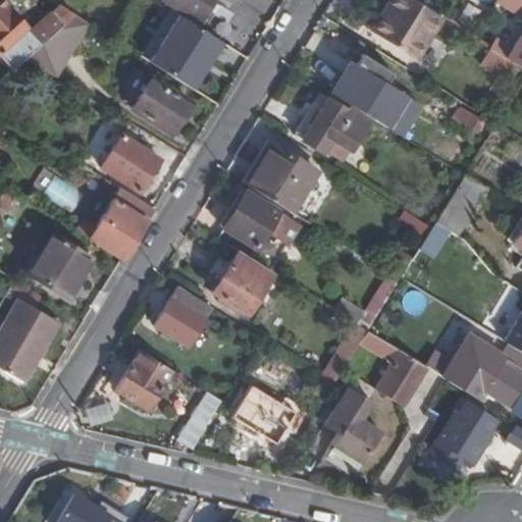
[(163,0),(199,21),(212,0),(163,0)]
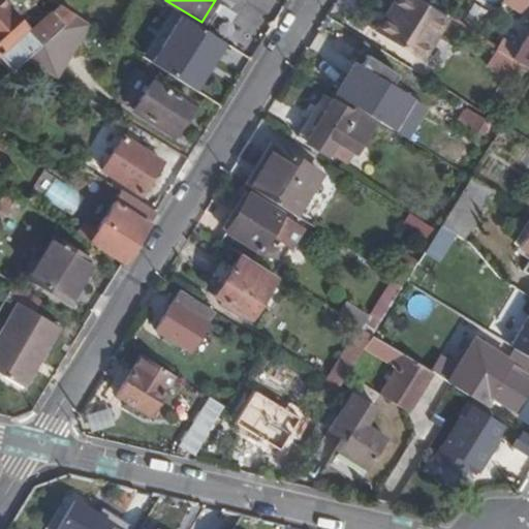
[(436,35),(447,18),(418,0),(397,0),(393,8),(397,10),(381,35),(416,57),(432,32),(436,35)]
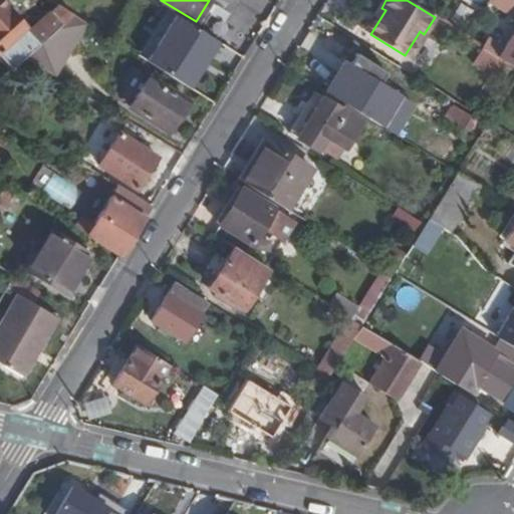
[(513,66),(513,0),(489,0),(489,1),(513,15),(513,31),(504,47),(489,37),(483,47),(513,66)]
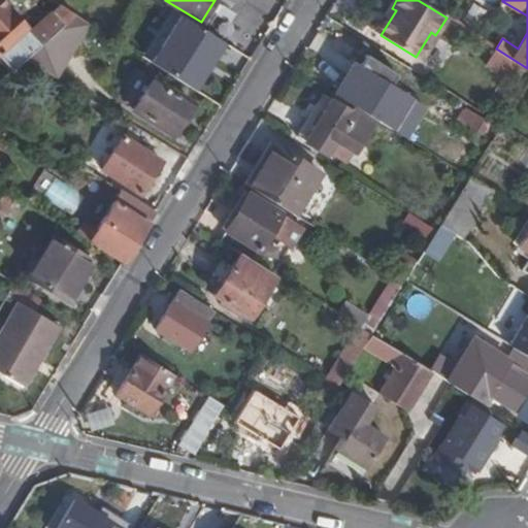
[(0,47),(23,27),(0,1),(0,47)]
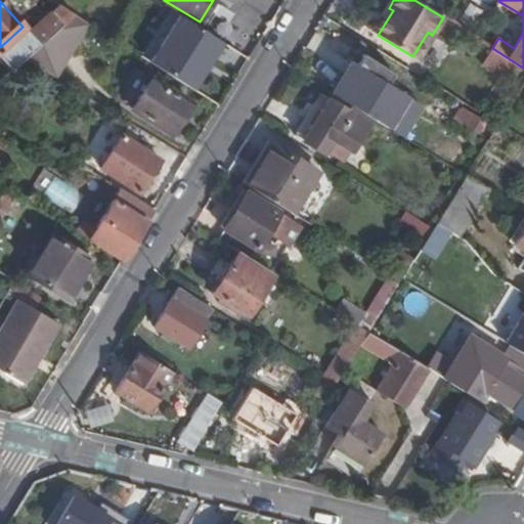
[(40,45),(75,15),(59,6),(29,33),(40,45)]
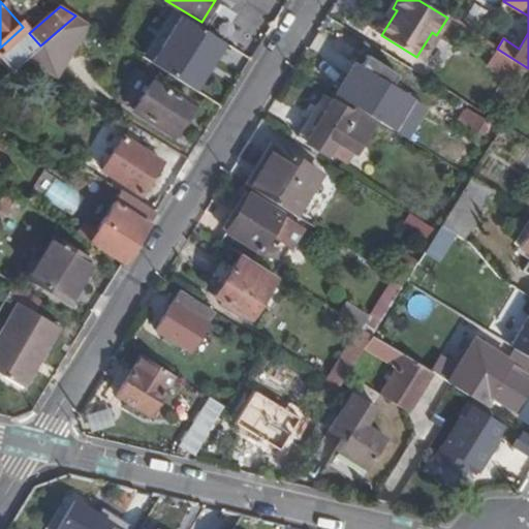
[(393,8),(377,32),(381,35),(397,10),(393,8)]
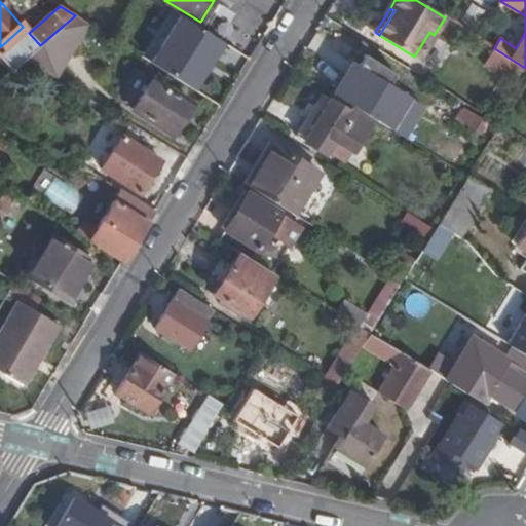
[(200,89),(224,41),(165,13),(142,62),(200,89)]
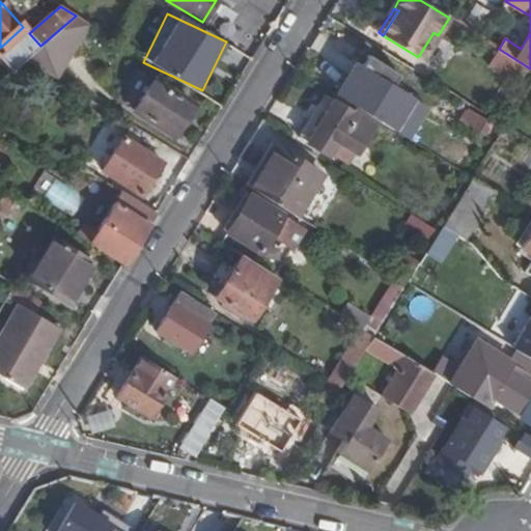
[(57,78),(91,25),(76,16),(40,46),(26,59),(57,78)]
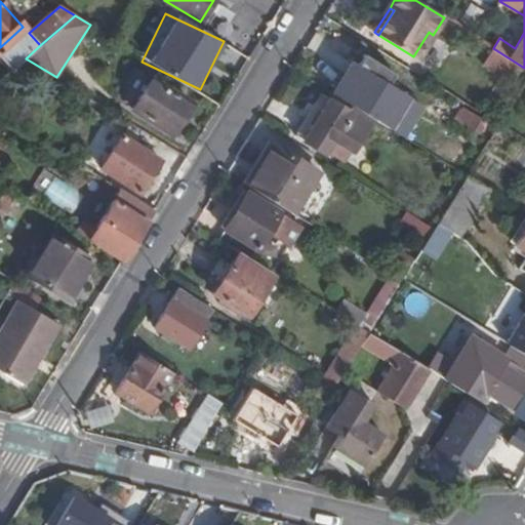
[(0,47),(0,55),(12,70),(26,58),(40,45),(29,33),(23,27),(0,47)]
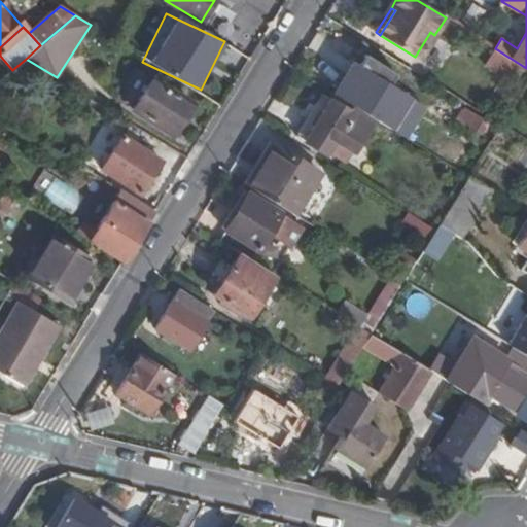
[(415,57),(420,59),(434,35),(430,32),(415,57)]
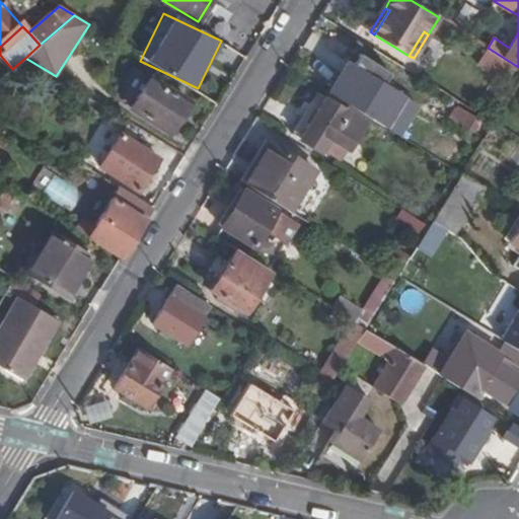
[(403,95),(364,71),(345,101),(349,104),(368,117),(384,127),(403,95)]
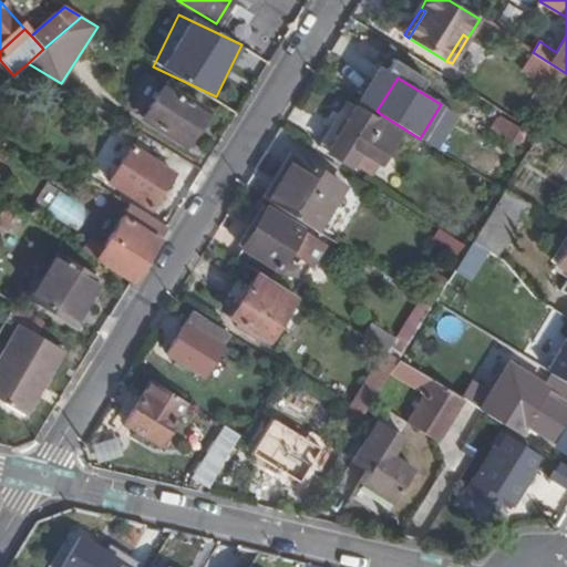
[(186,144),(206,111),(164,84),(144,117),(186,144)]
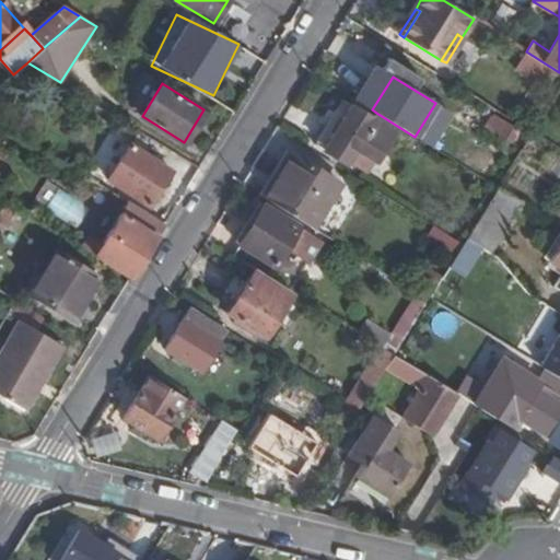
[(372,109),(352,98),(349,104),(352,105),(373,118),(376,113),(372,109)]
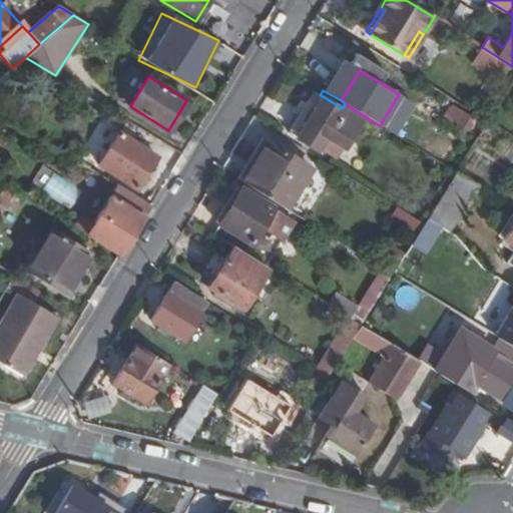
[(345,146),(364,115),(345,103),(342,108),(323,96),(297,137),(317,149),(326,135),(345,146)]
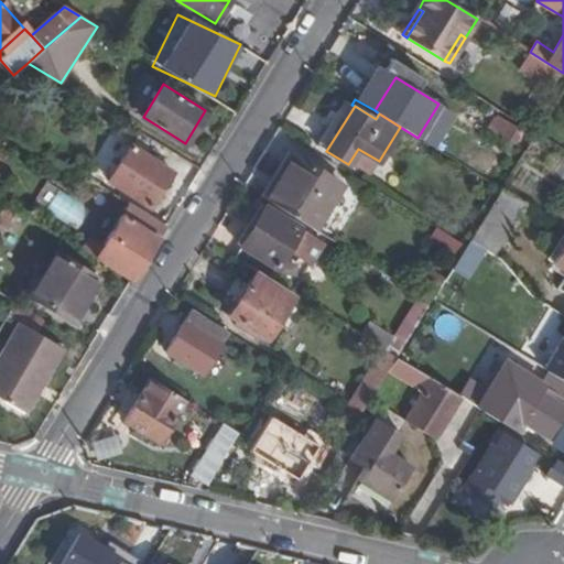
[(533,138),(496,115),(488,127),(525,150),(533,138)]
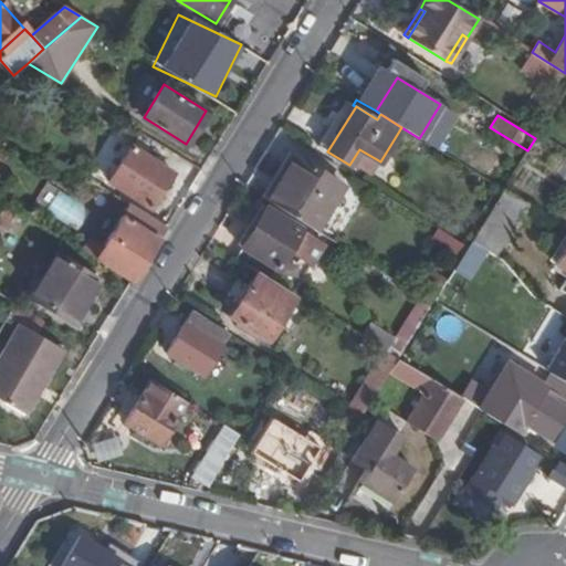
[(152,208),(174,171),(132,146),(109,181),(152,208)]
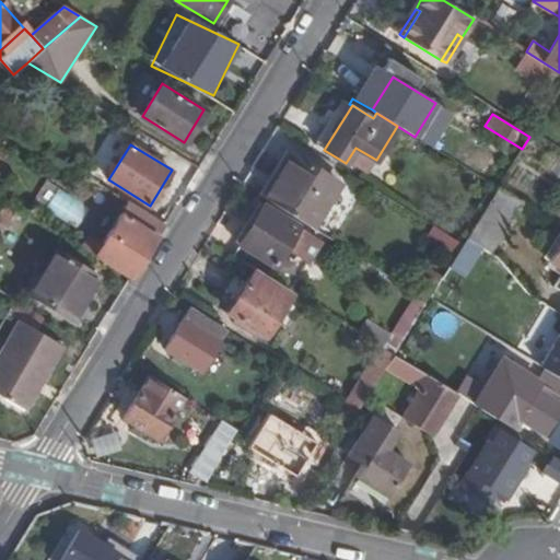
[(312,226),(339,183),(291,153),(264,197),(312,226)]
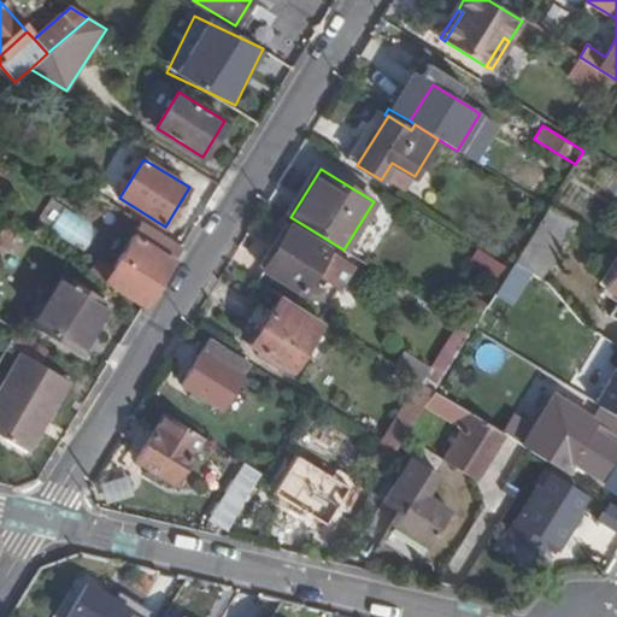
[(513,262),(540,277),(574,222),(548,206),(513,262)]
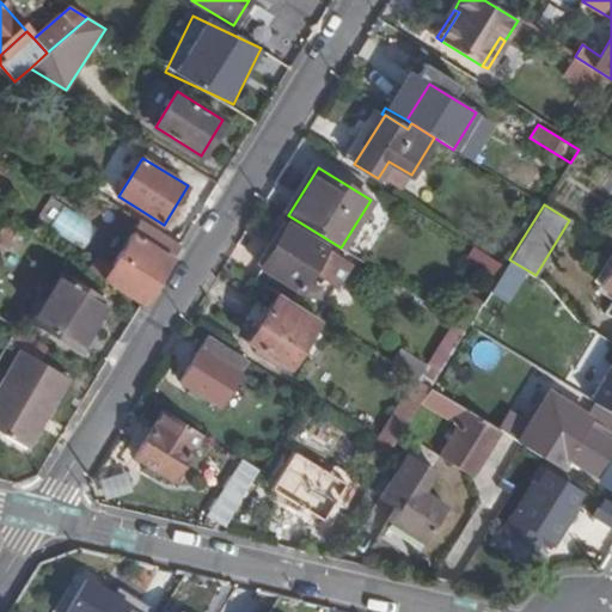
[(0,245),(4,249),(17,228),(6,221),(0,231),(0,245)]
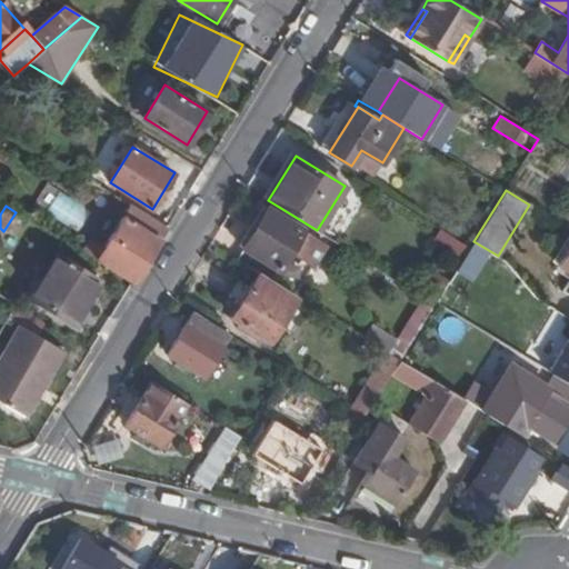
[(133,283),(168,228),(131,206),(100,253),(92,248),(88,255),(97,259),(96,260),(133,283)]
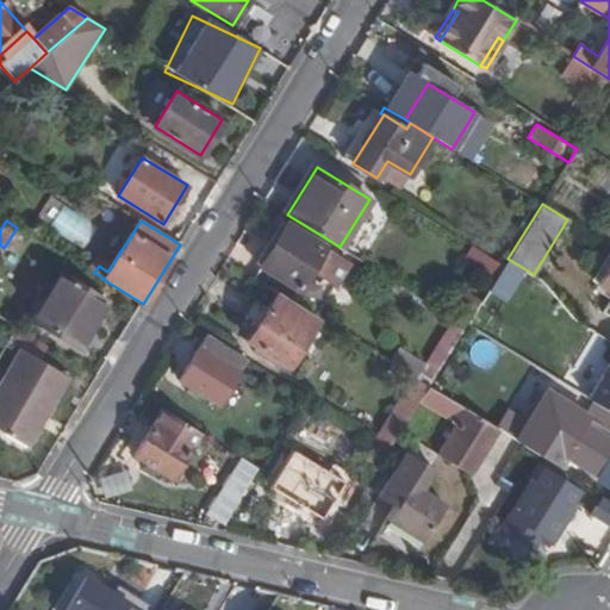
[(350,262),(325,247),(284,221),(271,242),(277,246),(263,267),(298,288),(299,290),(311,271),(336,286),(350,262)]
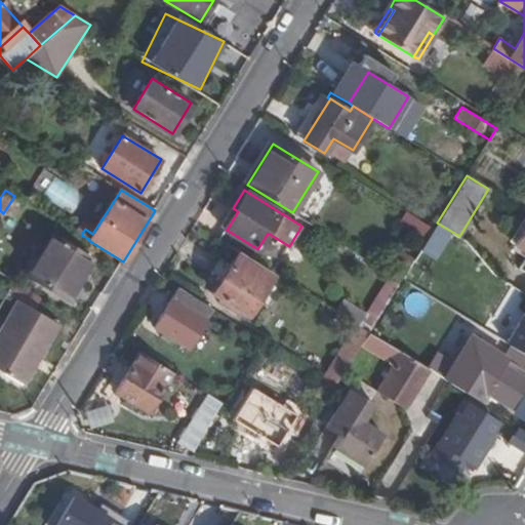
[(233,208),(221,227),(226,229),(227,230),(238,211),(233,208)]
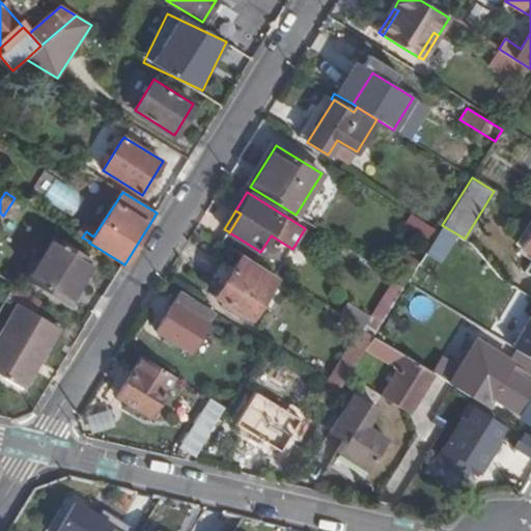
[(428,244),(438,227),(410,213),(400,228),(428,244)]
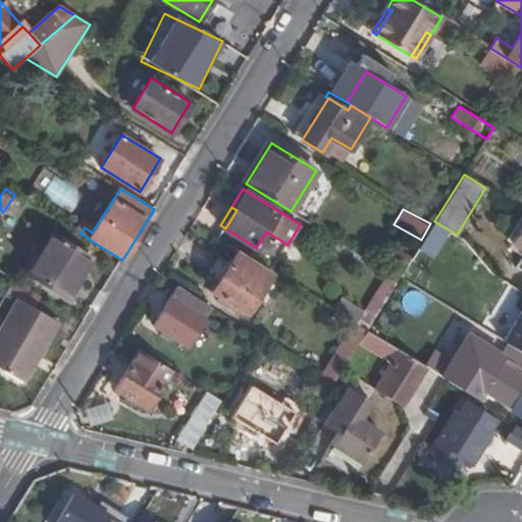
[(521,271),(521,220),(509,242),(521,250),(521,252),(514,266),(521,271)]
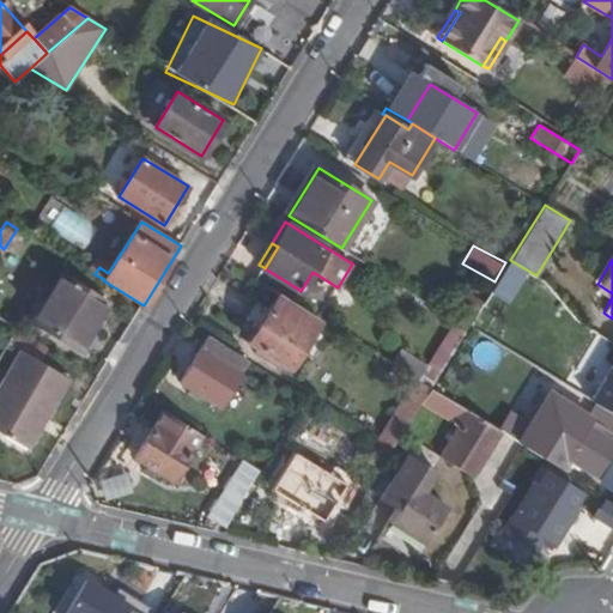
[(516,310),(536,275),(510,260),(484,303),(490,307),(499,304),(502,301),(516,310)]
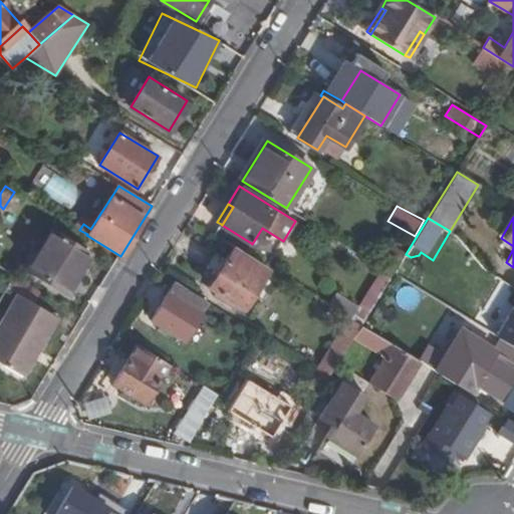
[(221,224),(214,235),(233,247),(245,254),(251,243),(222,225),(221,224)]
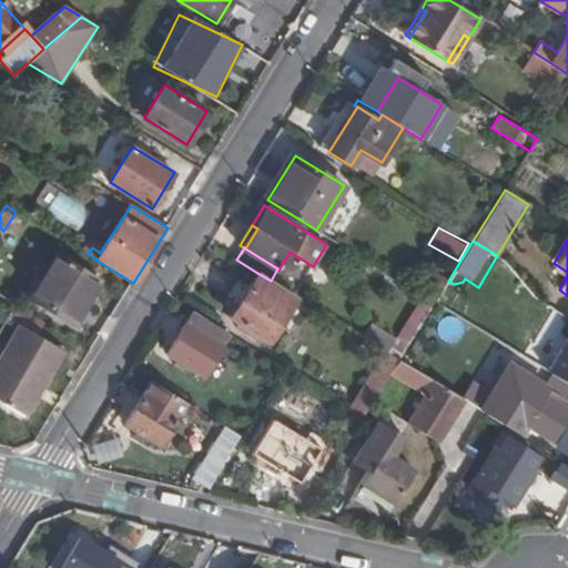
[(73,323),(99,281),(58,256),(46,277),(32,298),(73,323)]
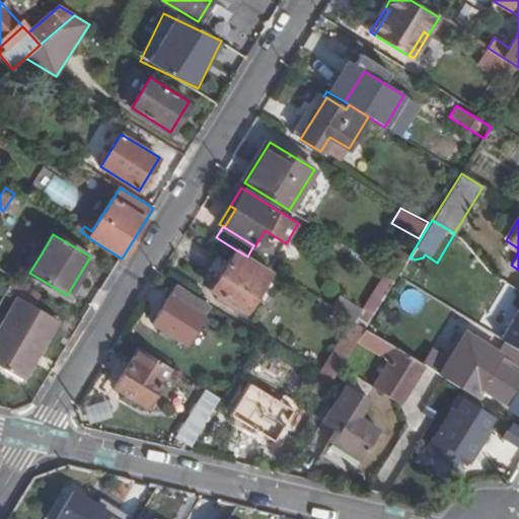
[(42,253),(33,248),(21,269),(29,273),(42,253)]
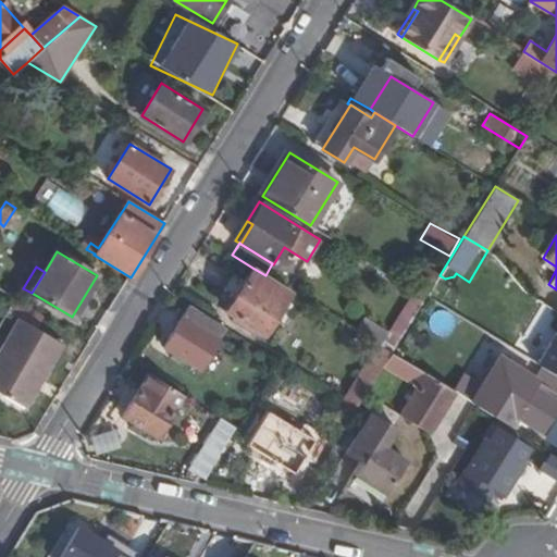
[(252,326),(262,333),(291,291),(265,275),(252,268),(245,281),(233,298),(225,309),(235,316),(245,322),(242,327),(248,332),(252,326)]
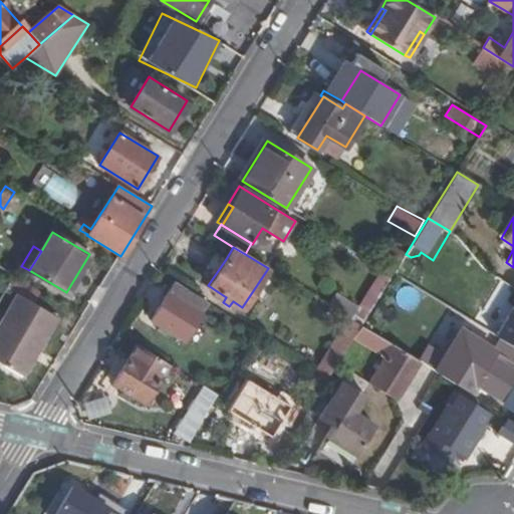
[(393,275),(382,268),(359,307),(351,319),(361,325),(393,275)]
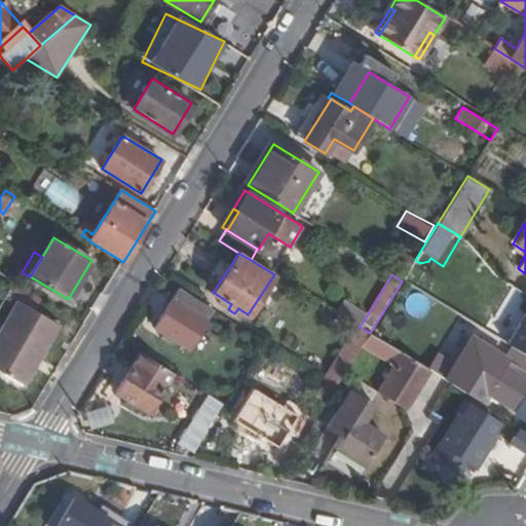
[(488,332),(525,349),(525,293),(511,286),(488,332)]
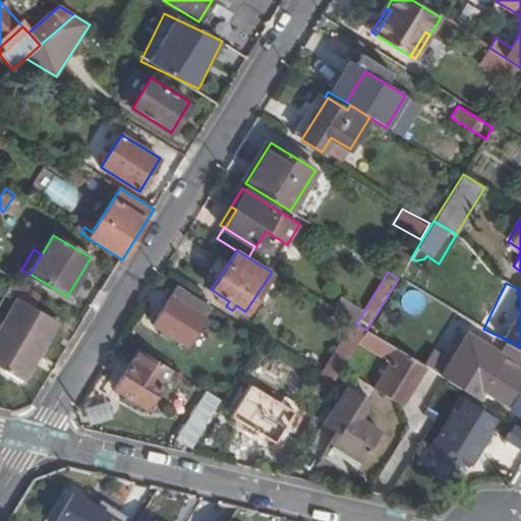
[(155,326),(186,344),(210,305),(179,286),(155,326)]
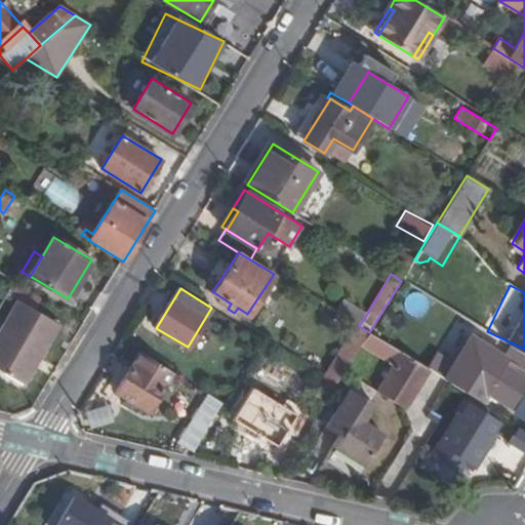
[(221,297),(218,303),(228,309),(231,304),(221,297)]
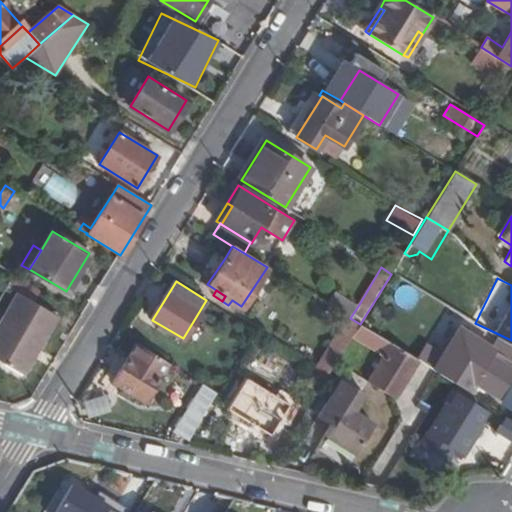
[(358,306),(334,291),(327,304),(349,317),(350,318),(358,306)]
